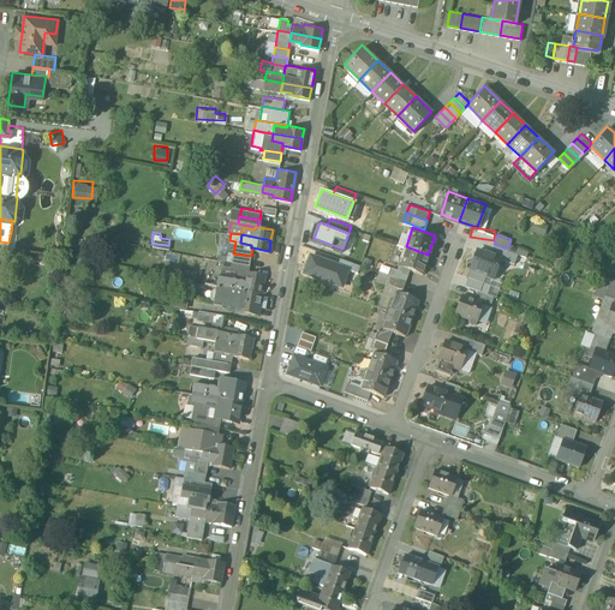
[(507,249),(494,244),(490,252),(500,256),(500,257),(513,262),(517,252),(507,249)]
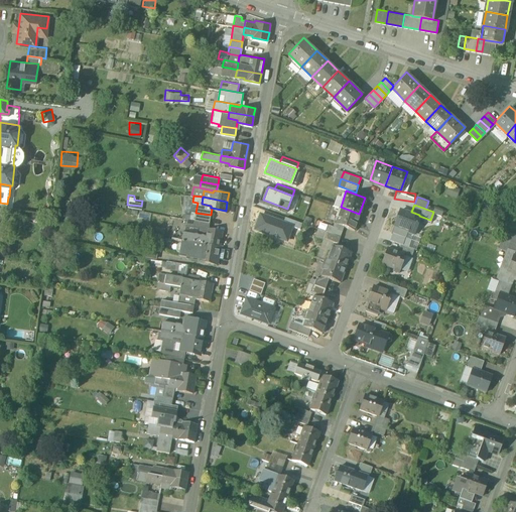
[(359,214),(341,207),(335,221),(344,225),(354,228),(359,214)]
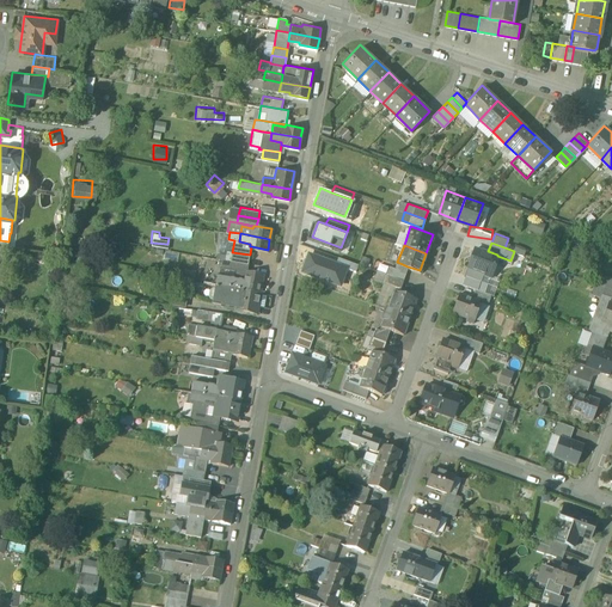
[(488,251),(475,246),(467,265),(483,270),(482,273),(483,274),(490,276),(497,256),(497,255),(488,251)]
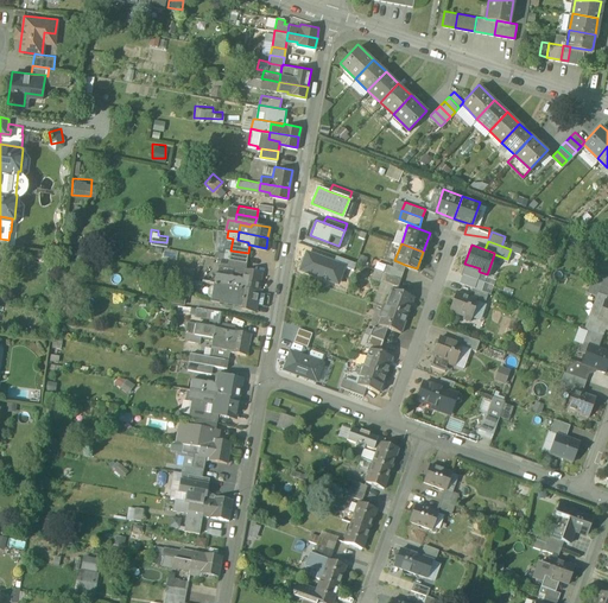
[(248,253),(230,251),(229,256),(247,260),(248,253)]
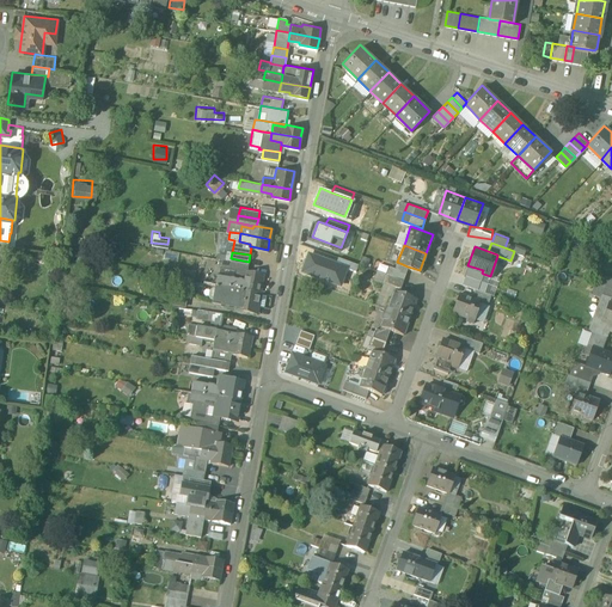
[(304,269),(340,281),(344,265),(335,262),(308,253),(304,269)]
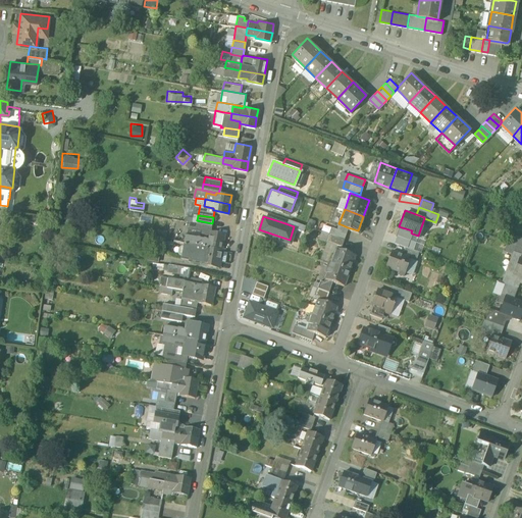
[(285,223),(294,226),(304,229),(306,223),(288,217),(285,223)]
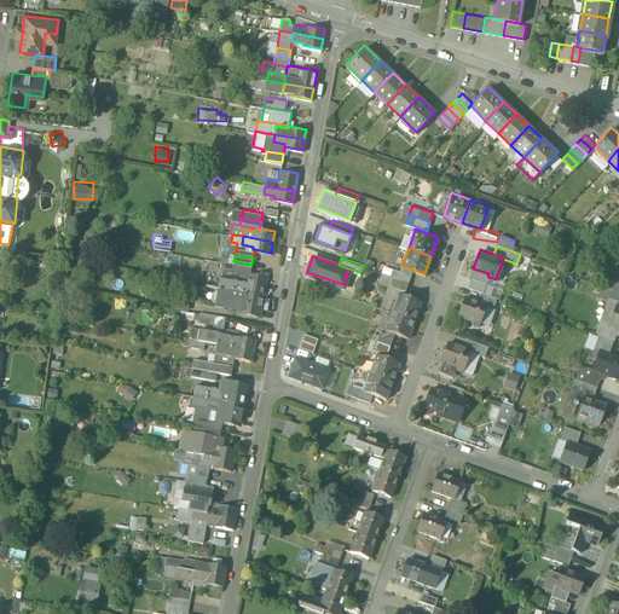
[(233,261),(224,260),(223,268),(238,271),(249,272),(252,265),(233,261)]
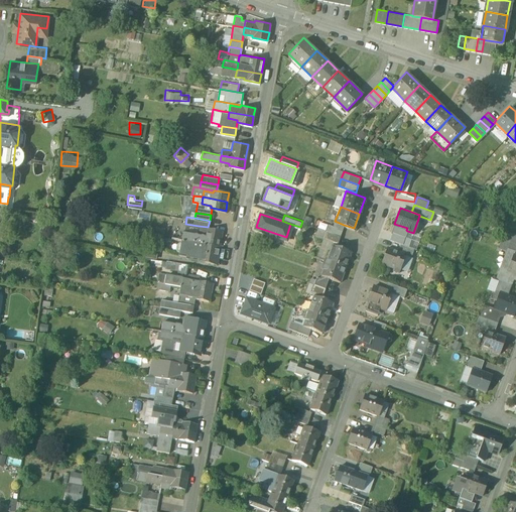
[(328,224),(326,230),(340,235),(343,229),(344,225),(335,221),(334,226),(328,224)]
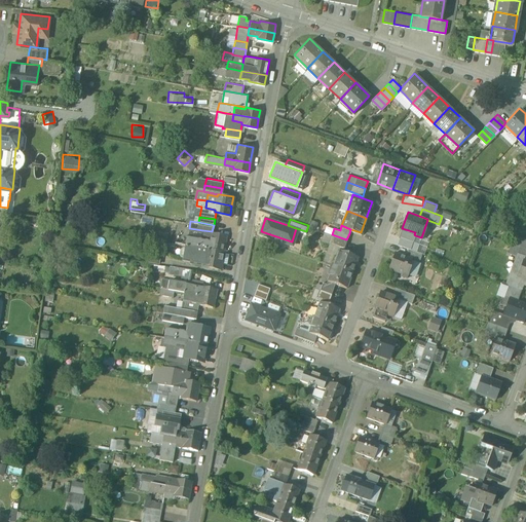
[(415,232),(402,228),(400,235),(413,240),(415,235),(414,234),(415,232)]
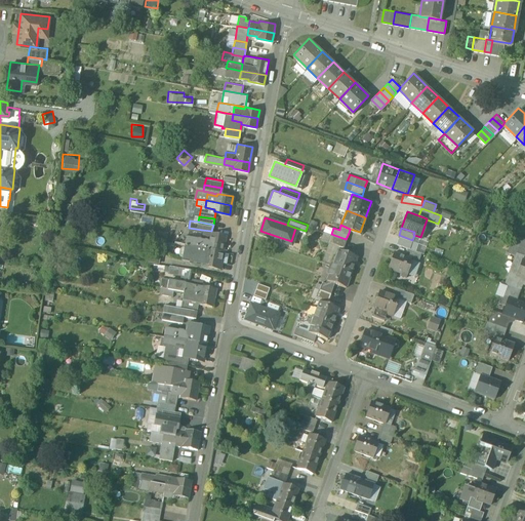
[(211,231),(202,230),(200,237),(187,234),(185,243),(224,250),(227,234),(211,231)]
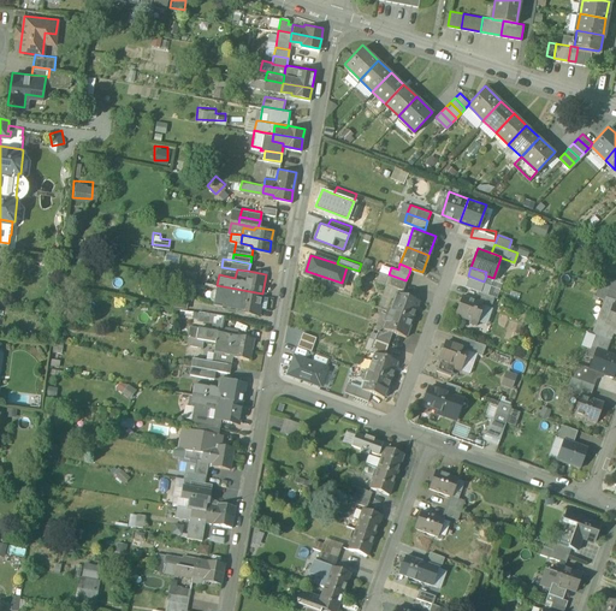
[(605,298),(612,278),(602,273),(594,294),(605,298)]
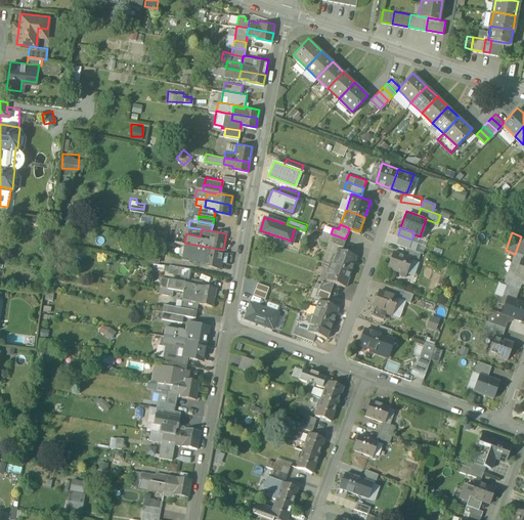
[(343,246),(345,239),(331,233),(328,241),(343,246)]
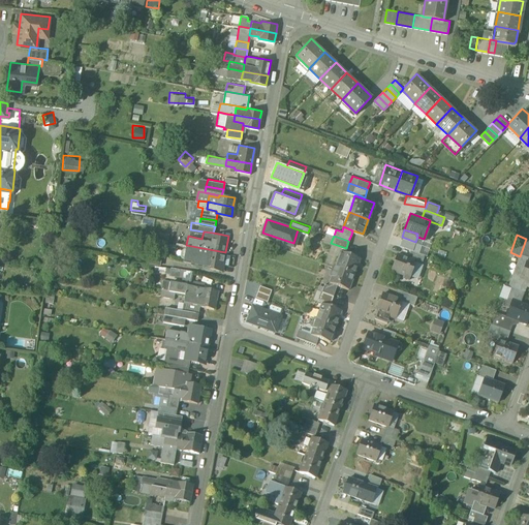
[(413,249),(415,242),(402,237),(400,244),(413,249)]
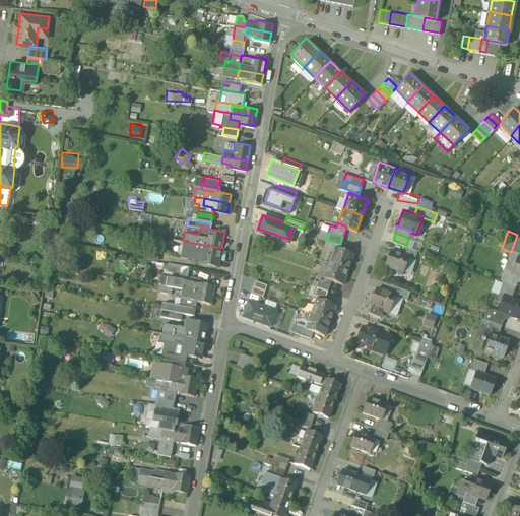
[(519,235),(517,235),(511,252),(501,279),(514,284),(518,273),(511,270),(517,254),(519,255),(519,235)]
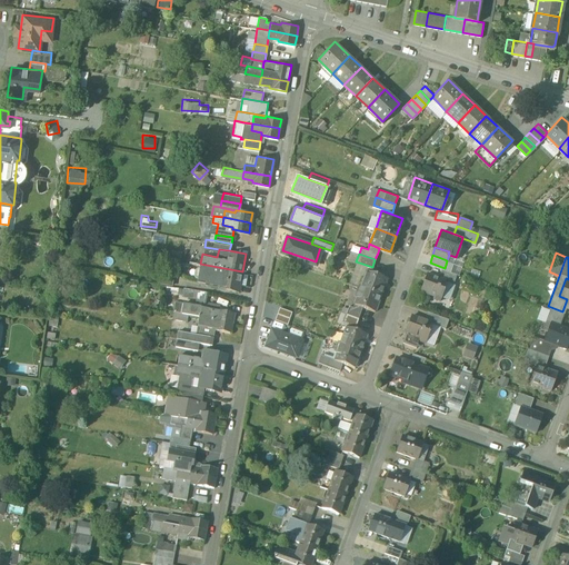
[(242,271),(200,264),(197,278),(207,279),(206,281),(220,284),(219,286),(239,289),(242,271)]
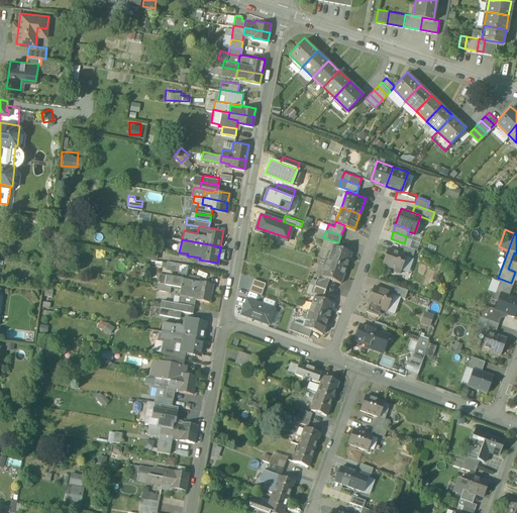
[(351,250),(332,243),(326,259),(345,266),(351,250)]
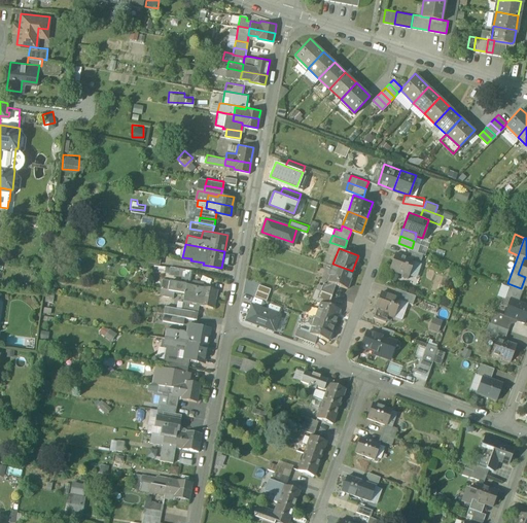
[(410,248),(407,255),(414,258),(420,260),(423,252),(410,248)]
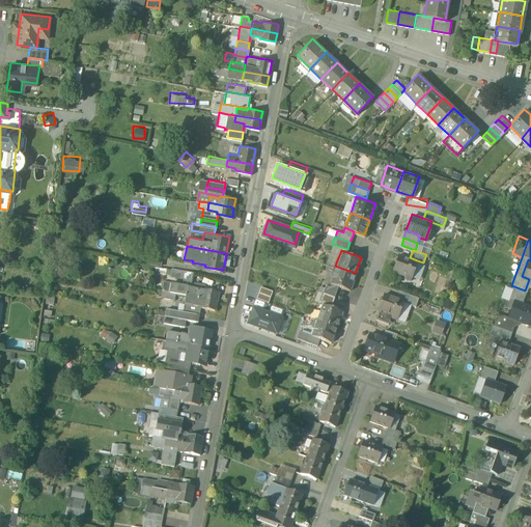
[(410,257),(397,253),(392,269),(404,274),(403,275),(410,278),(417,260),(410,257)]
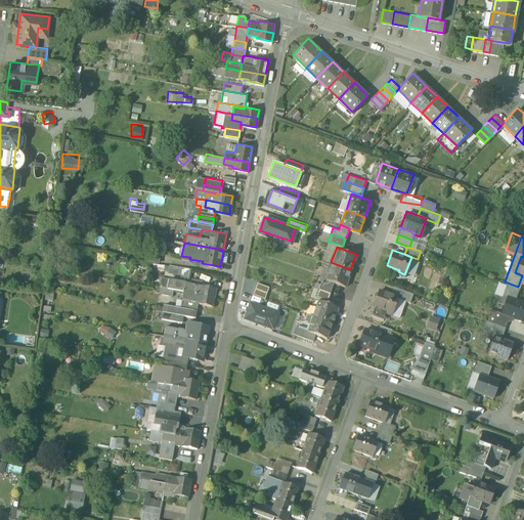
[(523,257),(521,256),(515,272),(522,275),(523,275),(523,257)]
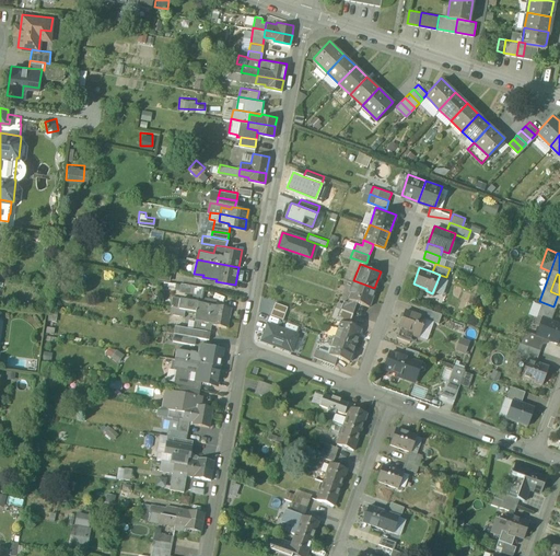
[(374,288),(353,280),(348,297),(369,304),(374,288)]
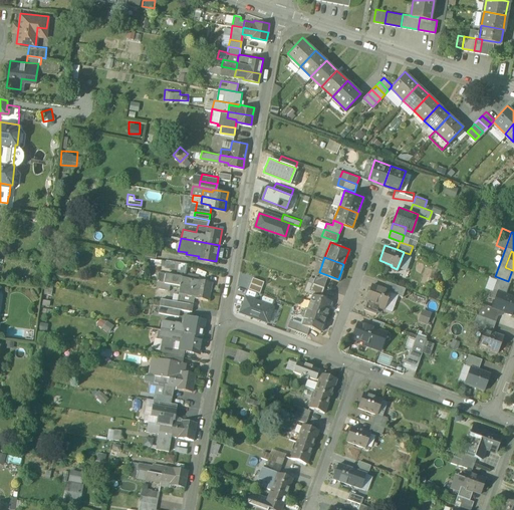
[(180,268),(186,269),(187,262),(176,260),(175,267),(180,268)]
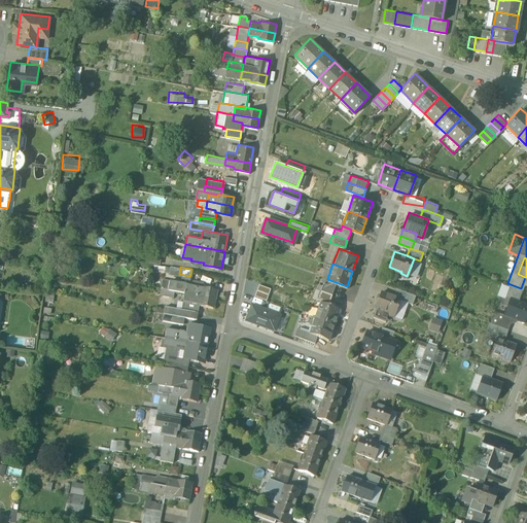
[(184,291),(190,292),(191,285),(201,287),(202,285),(189,283),(190,276),(184,275),(183,281),(163,278),(161,287),(162,287),(175,289),(184,291)]
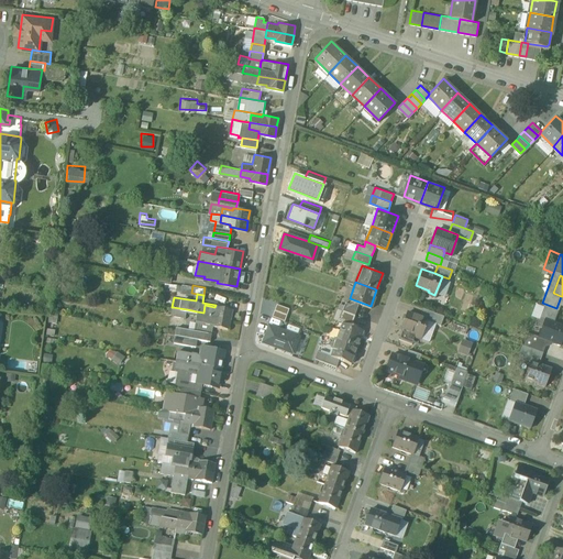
[(345,302),(342,309),(355,314),(357,306),(345,302)]
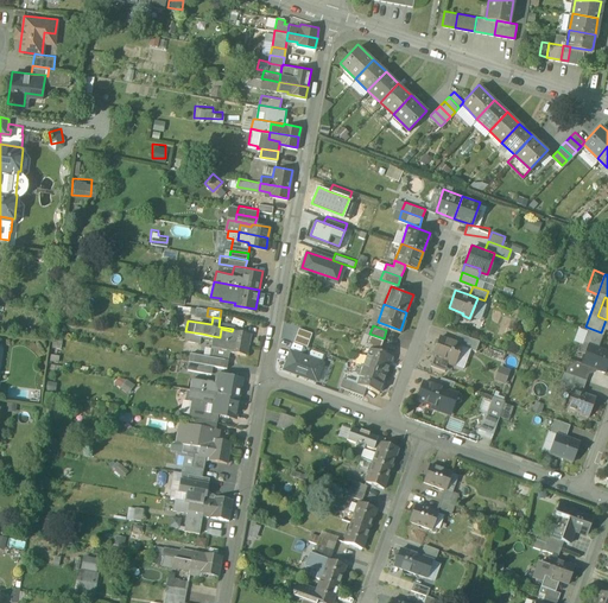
[(602,332),(581,325),(575,340),(582,342),(580,348),(586,350),(589,342),(597,346),(602,332)]
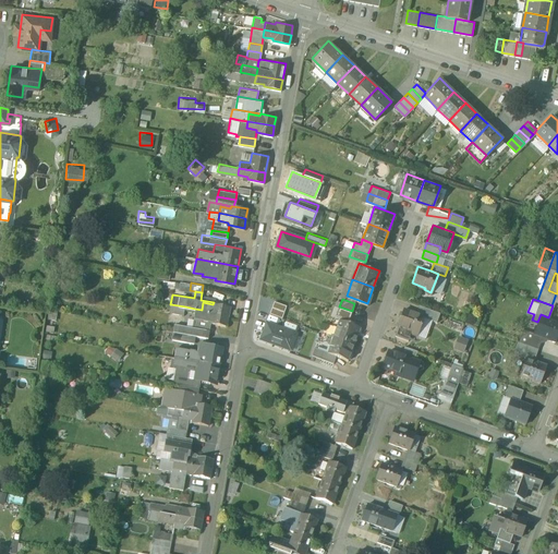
[(274,300),(271,305),(283,310),(286,304),(274,300)]
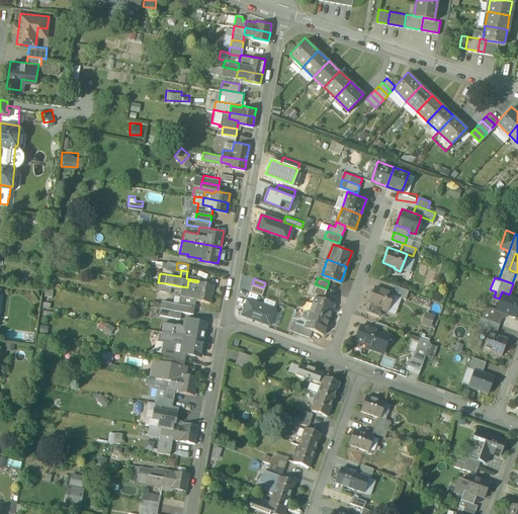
[(213,283),(198,280),(197,282),(188,280),(187,287),(211,291),(213,283)]
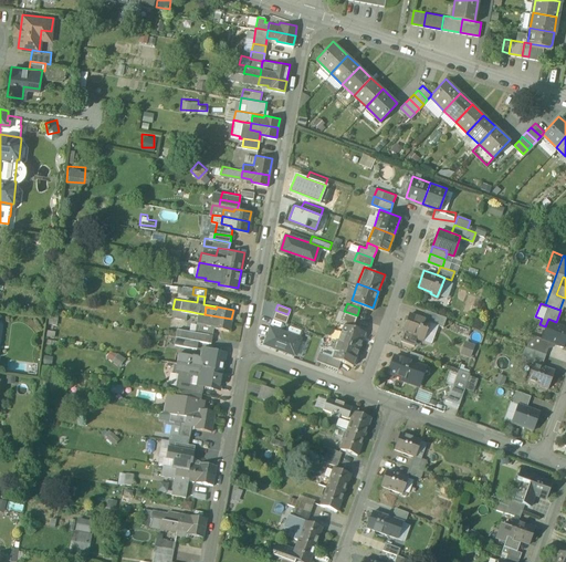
[(447,315),(425,308),(421,316),(430,320),(443,325),(447,315)]
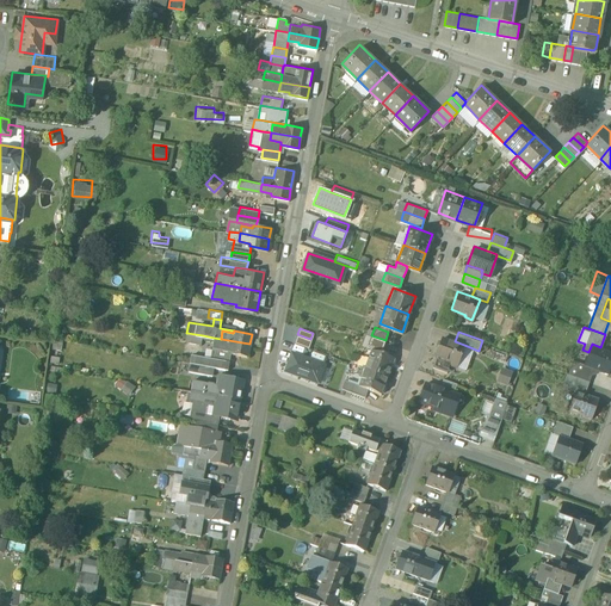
[(202,344),(203,335),(187,333),(185,340),(202,344)]
